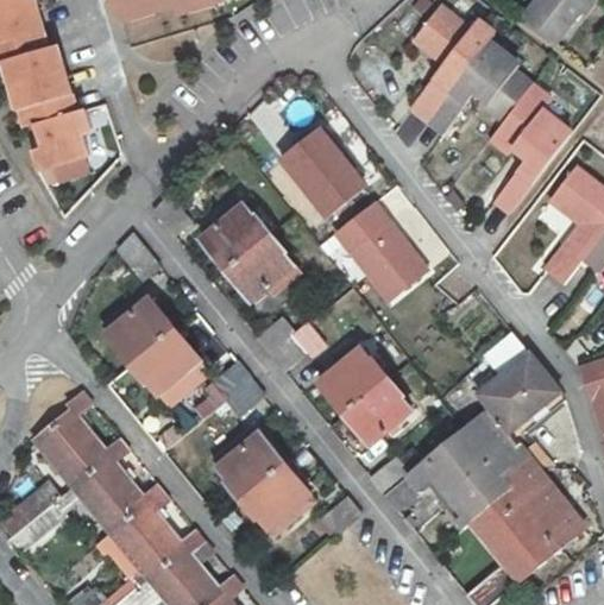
[(0,45),(4,44),(23,109),(32,107),(44,147),(37,149),(43,168),(92,153),(86,133),(96,131),(90,109),(81,112),(63,50),(52,54),(37,0),(0,0),(0,45)]
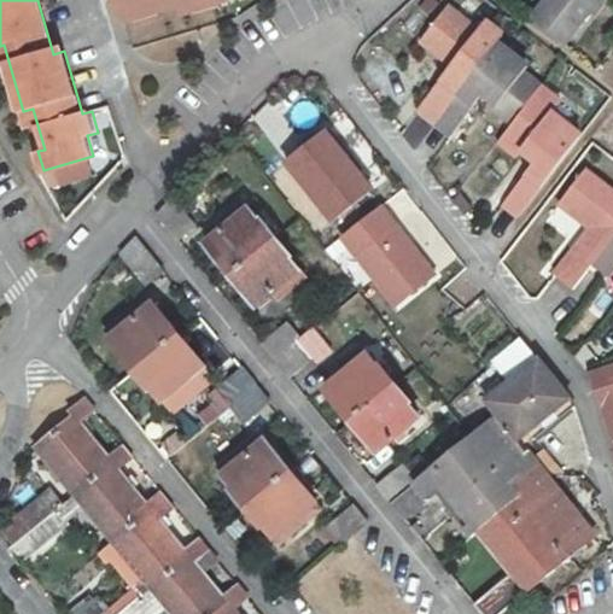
[(114,0),(118,12),(157,0),(176,0),(177,4),(191,0),(114,0)]
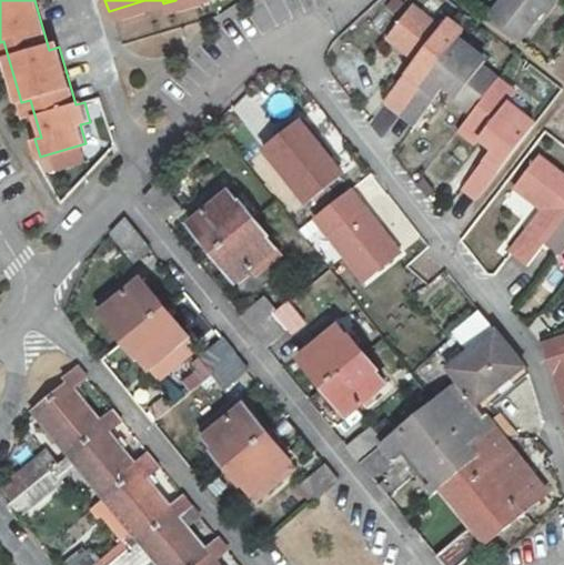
[(503,0),(491,16),(519,37),(542,8),(546,11),(555,0),(503,0)]
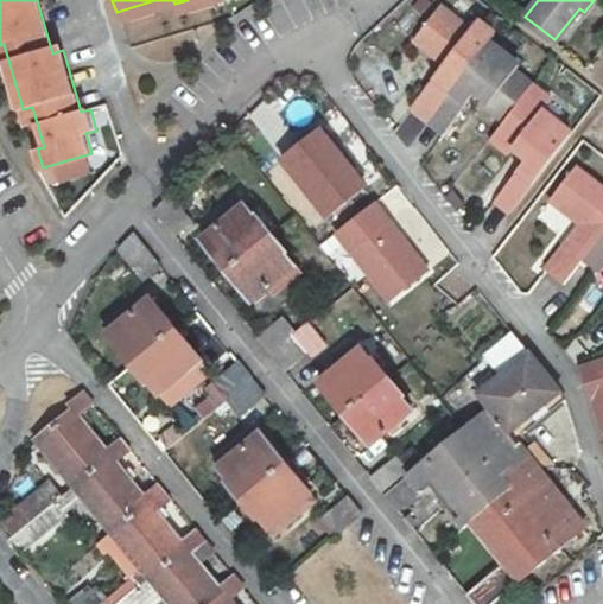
[(418,113),(425,119),(488,42),(494,33),(477,19),(470,30),(438,5),(413,36),(430,49),(435,46),(448,56),(408,105),(418,113)]
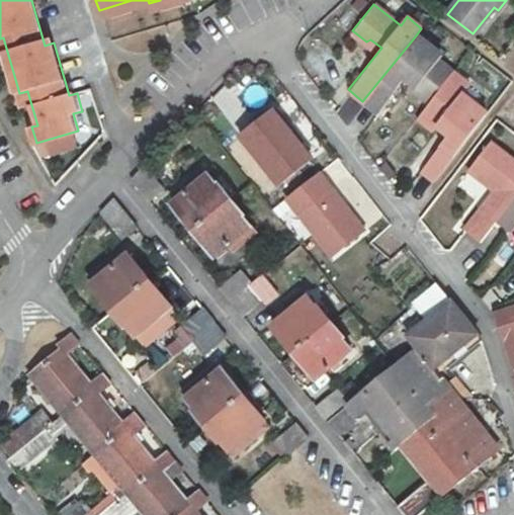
[(406,78),(417,86),(436,60),(441,55),(416,35),(362,101),(371,108),(377,112),(406,78)]
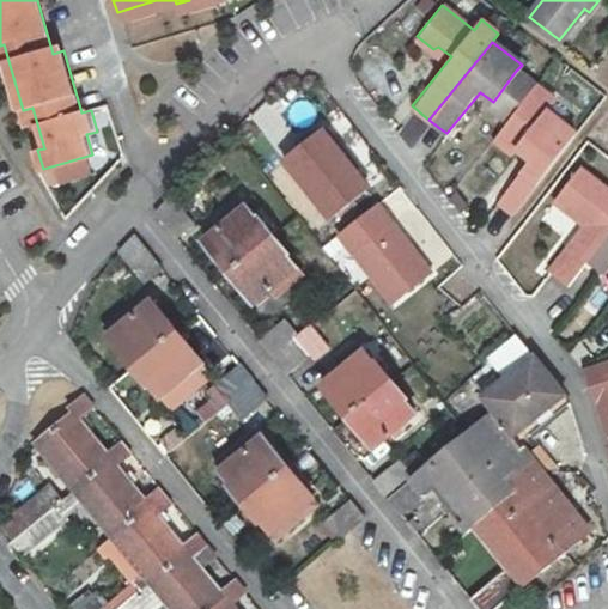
[(533,84),(516,71),(493,102),(490,107),(505,119),(533,84)]
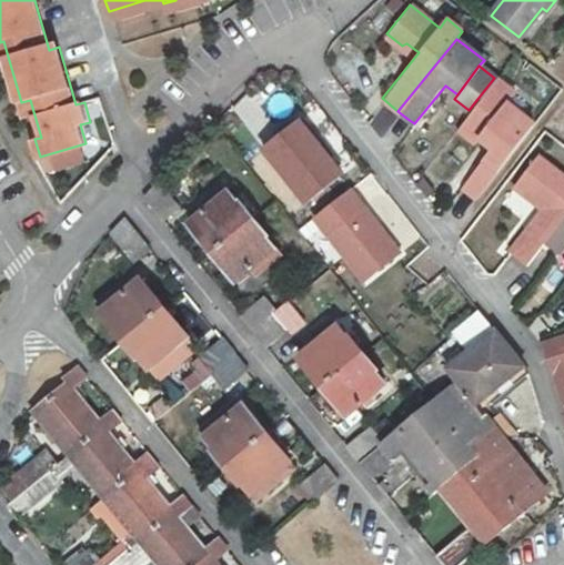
[(509,90),(494,78),(469,110),(456,125),(471,139),(475,133),(486,142),(453,185),(463,192),(471,199),(531,122),(503,100),(509,90)]
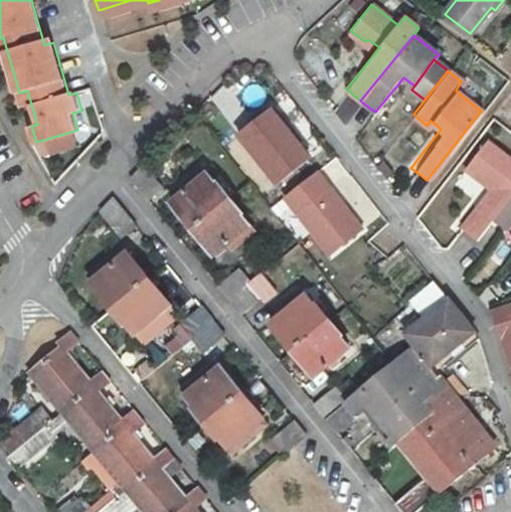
[(267,107),(233,133),(272,182),(305,156),(267,107)]
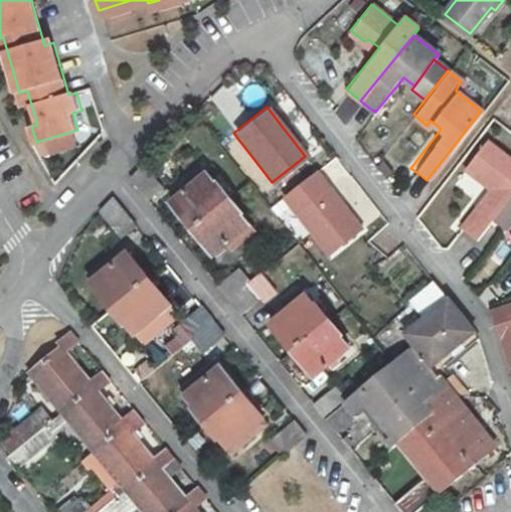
[(474,237),(490,215),(510,188),(510,163),(508,166),(481,144),(461,170),(487,192),(459,227),(467,232),(474,237)]
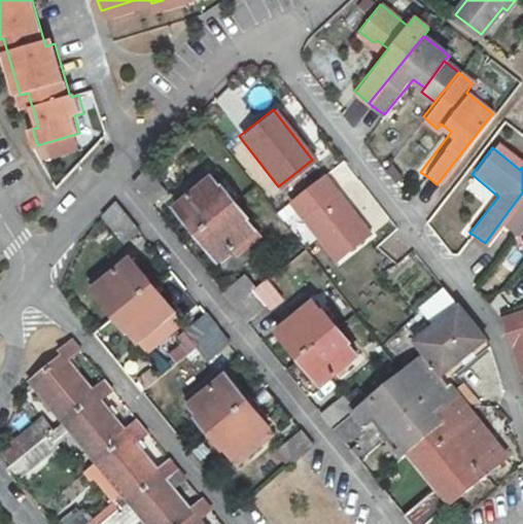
[(319,170),(282,202),(334,262),(371,230),(319,170)]
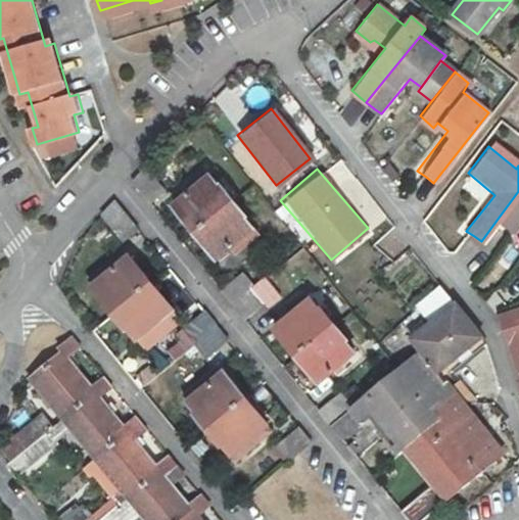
[(179,213),(200,238),(238,207),(225,192),(222,193),(215,184),(179,213)]
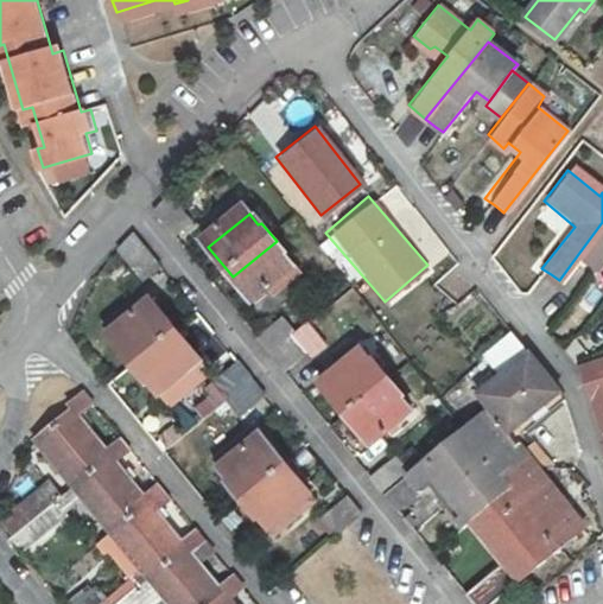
[(602,254),(602,222),(578,254),(588,262),(594,267),(602,254)]
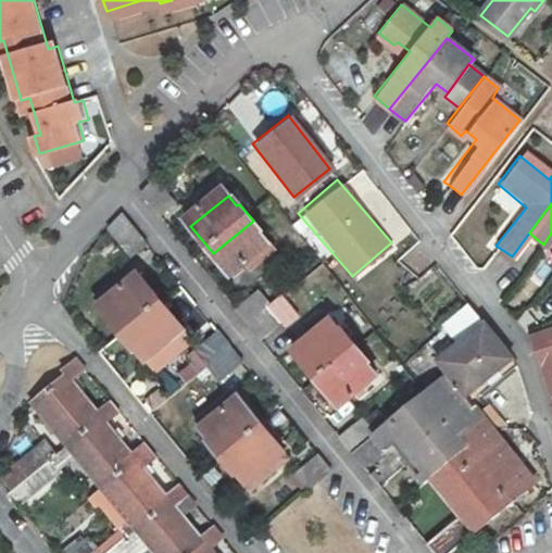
[(123,249),(138,235),(120,213),(105,228),(123,249)]
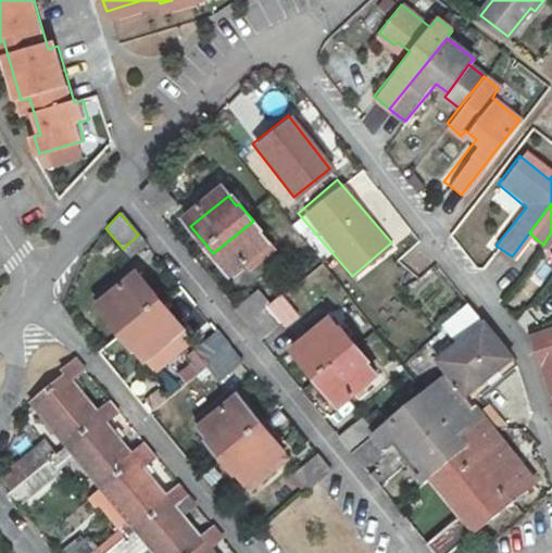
[(253,221),(213,253),(237,281),(274,251),(266,241),(267,239),(253,221)]
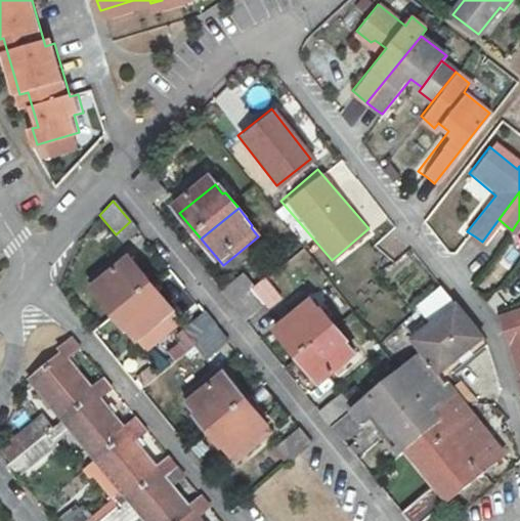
[(384,228),(373,245),(390,256),(400,240),(384,228)]
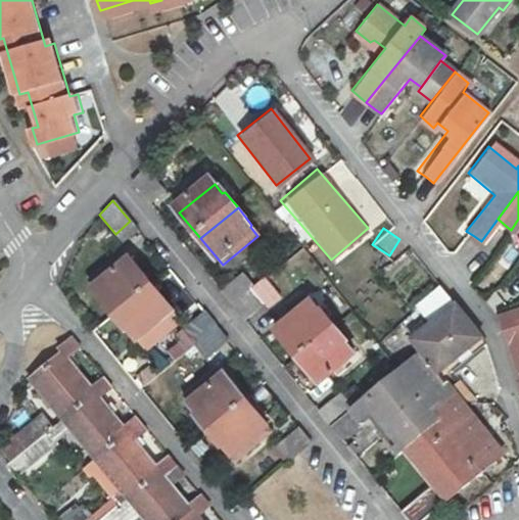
[(129,254),(112,268),(92,284),(100,294),(98,296),(110,312),(149,280),(129,254)]
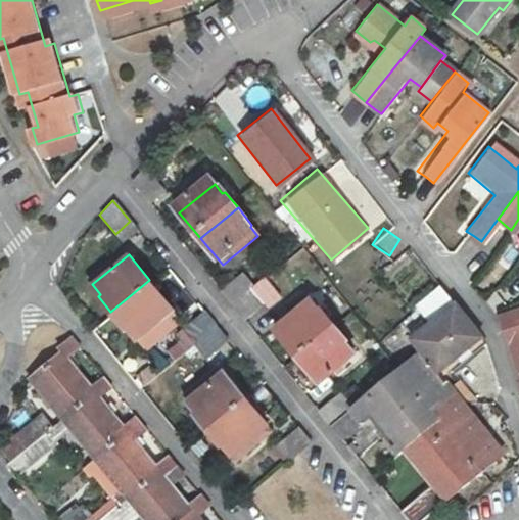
[(92,284),(112,268),(108,263),(88,279),(92,284)]
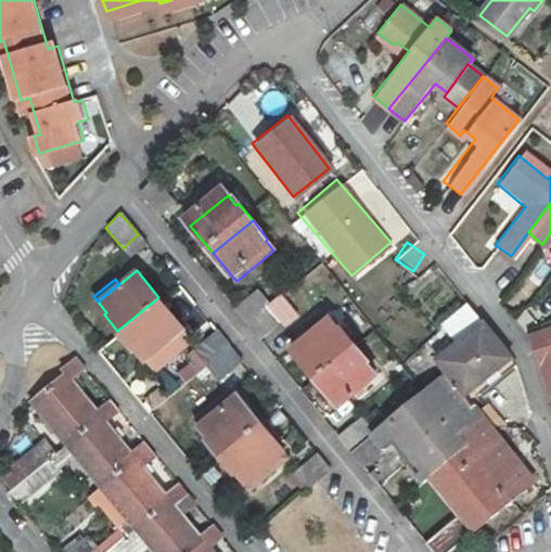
[(239,310),(251,324),(272,307),(260,292),(239,310)]
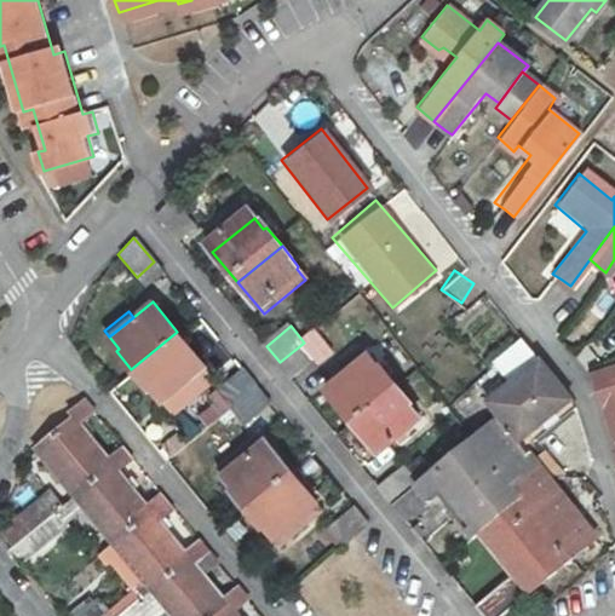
[(304,343),(280,362),(294,380),(317,361),(322,366),(337,353),(319,330),(304,343)]
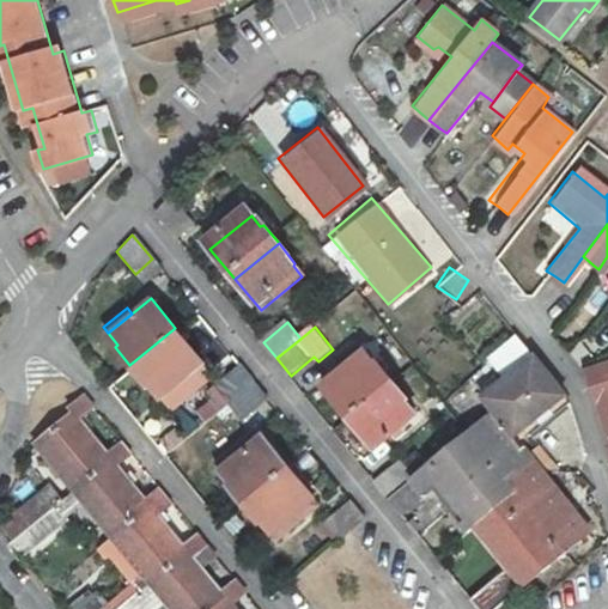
[(175,328),(129,365),(145,384),(149,382),(158,394),(200,360),(175,328)]
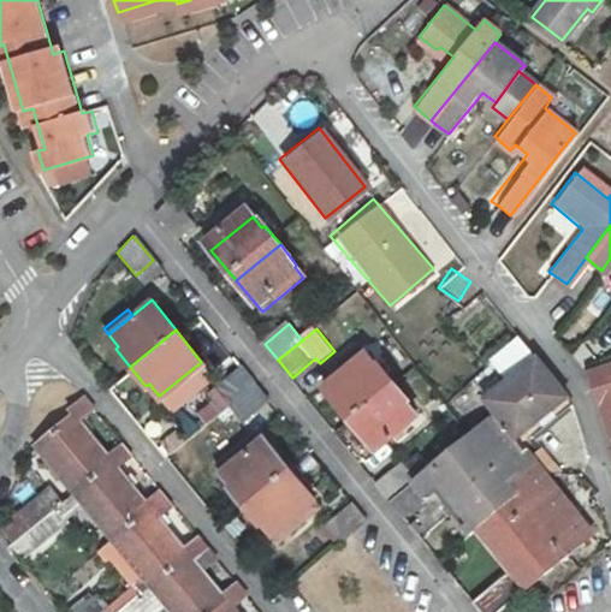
[(322,386),(349,417),(393,380),(378,362),(375,363),(365,351),(322,386)]
